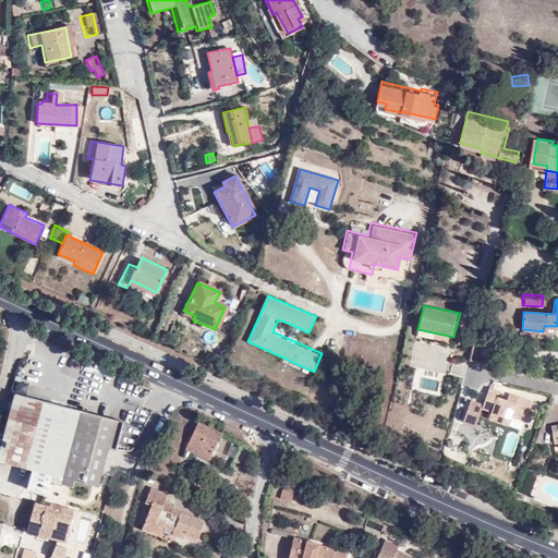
[(301,329),(292,325),(287,338),(295,341),(301,329)]
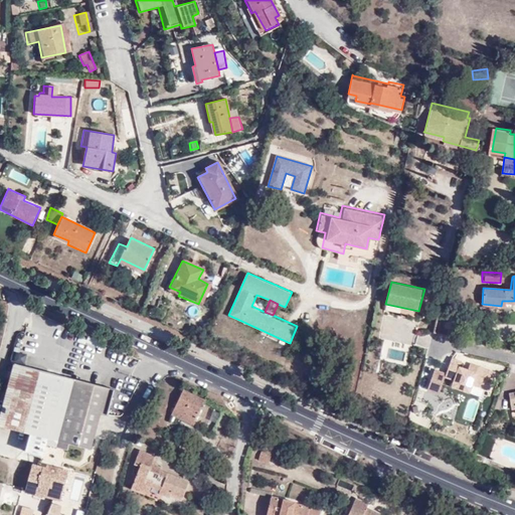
[(462,360),(453,356),(445,376),(454,379),(452,385),(470,392),(474,384),(490,390),(497,370),(479,364),(476,370),(461,364),(462,360)]
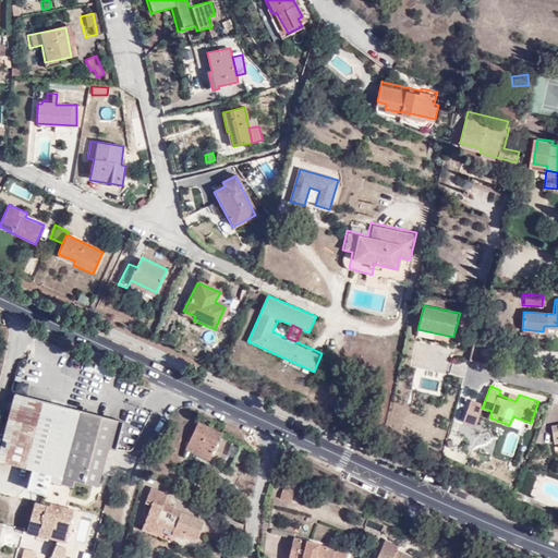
[(0,461),(33,469),(28,488),(48,494),(50,486),(52,481),(72,486),(74,480),(99,486),(109,447),(112,447),(113,441),(119,438),(124,421),(15,392),(0,451),(0,461)]
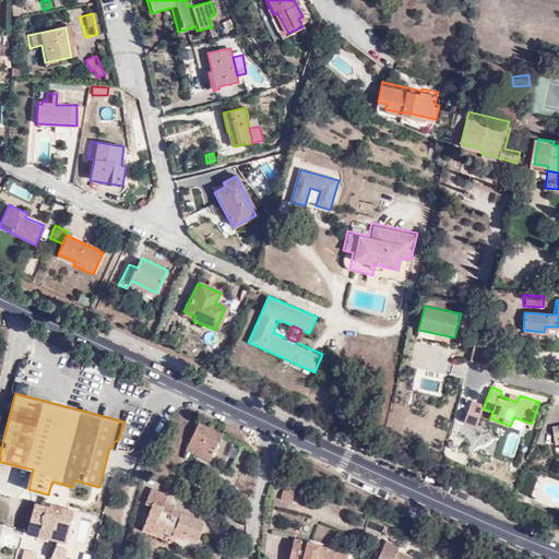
[(465,424),(477,427),(484,405),(471,402),(465,424)]
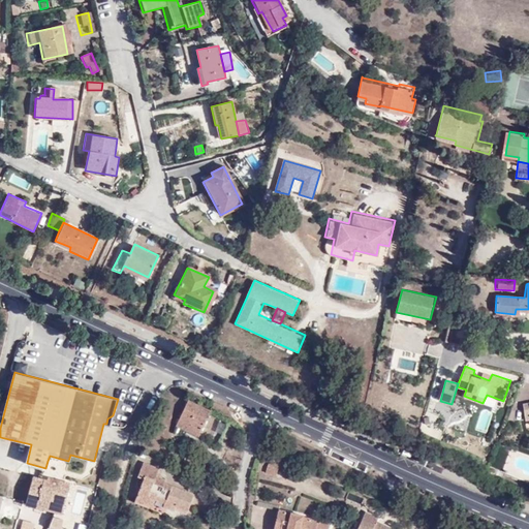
[(209,413),(186,401),(173,428),(195,439),(209,413)]
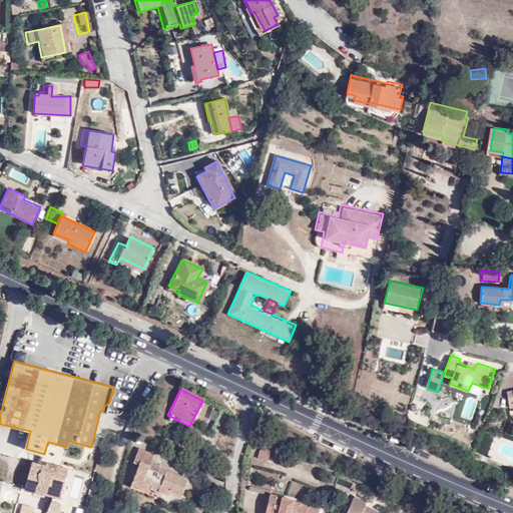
[(125,398),(116,394),(111,407),(119,410),(125,398)]
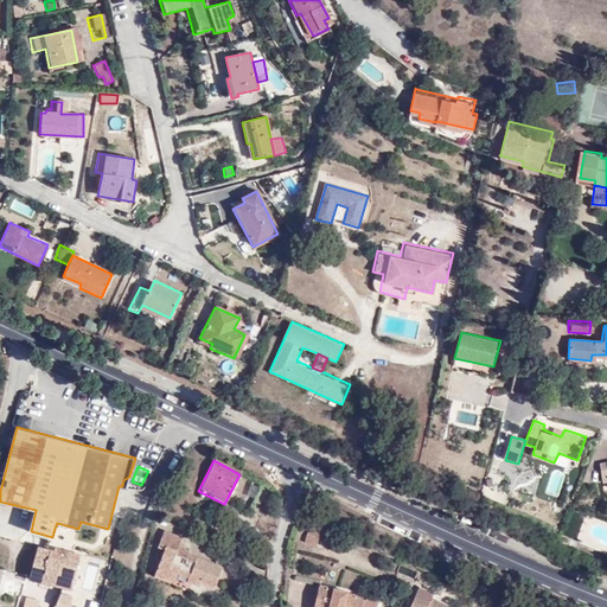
[(257,483),(251,480),(243,499),(249,500),(257,483)]
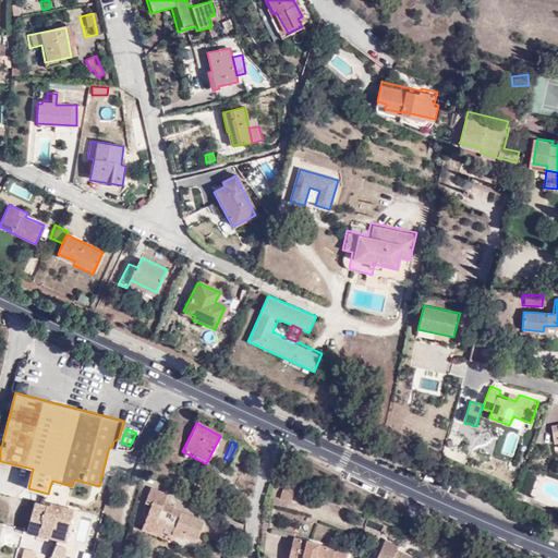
[(303,486),(296,485),(293,493),(290,492),(289,501),(299,504),(303,486)]
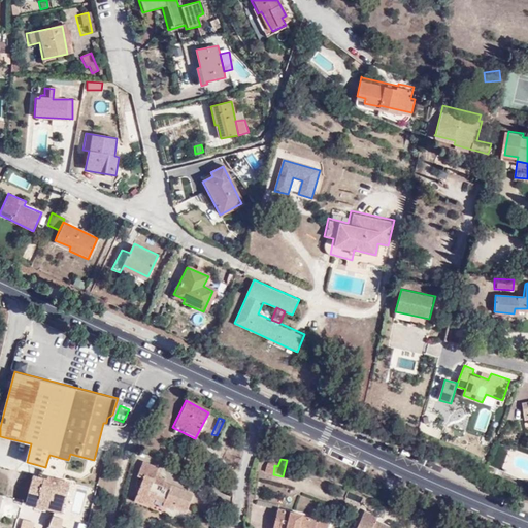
[(159,471),(141,463),(133,479),(141,482),(132,500),(150,508),(151,505),(170,514),(172,508),(184,514),(191,497),(165,486),(167,483),(156,477),(159,471)]
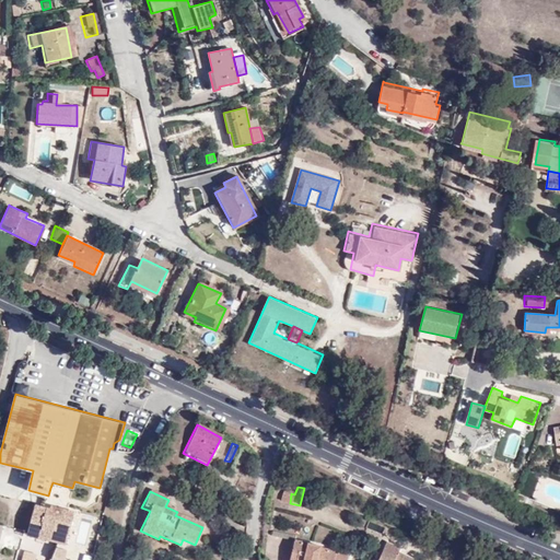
[(76,510),(50,502),(48,506),(37,503),(28,534),(67,544),(76,510)]
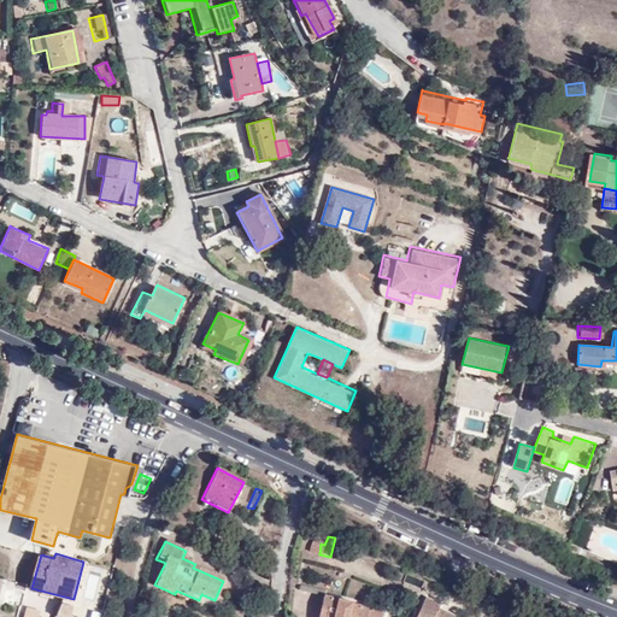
[(0,609),(1,610),(3,600),(23,604),(27,583),(0,579),(0,609)]
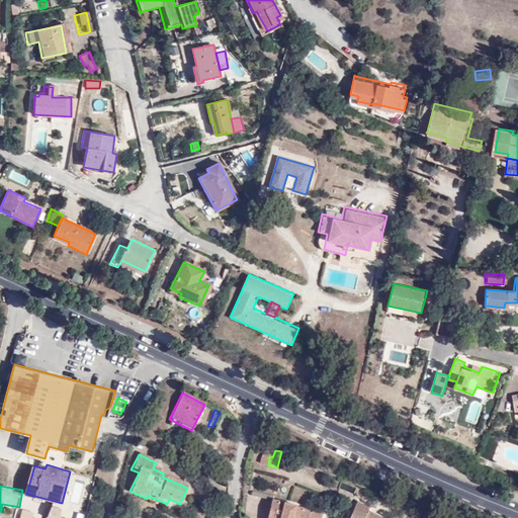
[(353,492),(341,486),(338,491),(351,497),(353,492)]
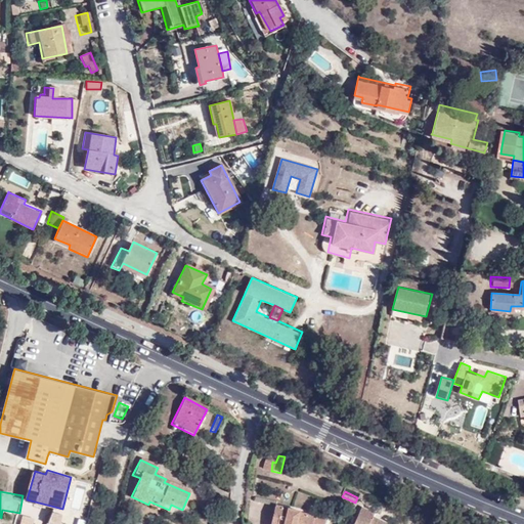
[(299,515),(274,509),(269,523),(321,523),(322,523),(299,516),(299,515)]
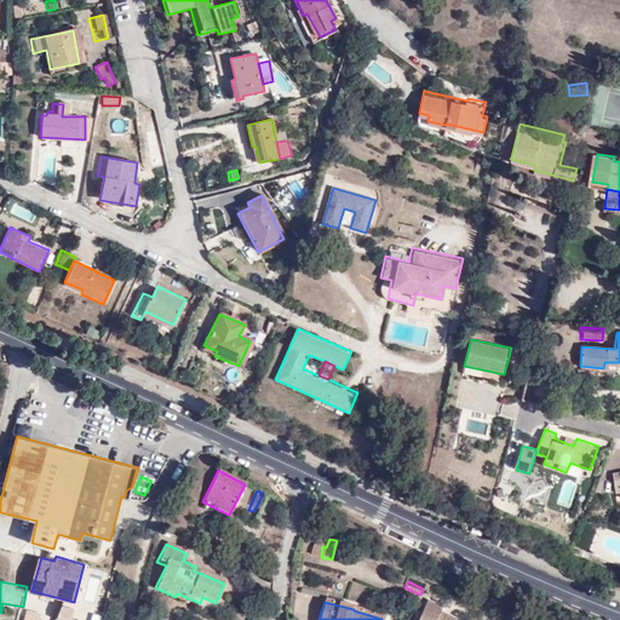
[(73,619),(76,608),(64,606),(63,606),(59,618),(68,619),(73,619)]
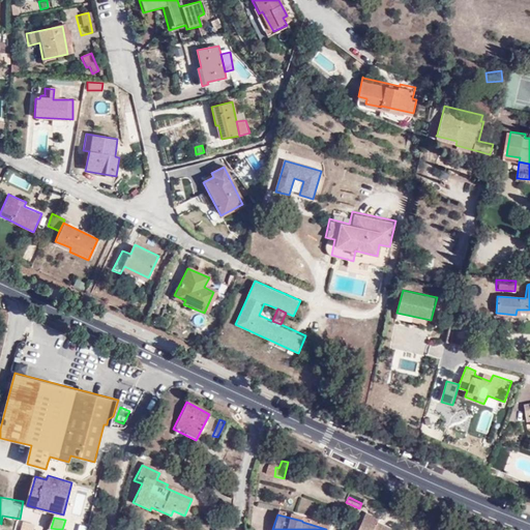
[(386,529),(362,520),(357,529),(386,529)]
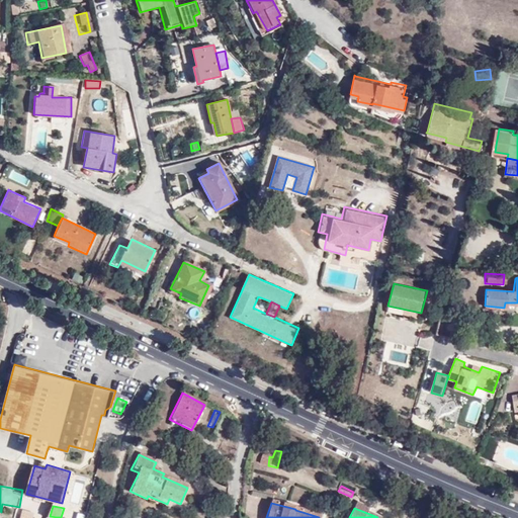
[(19,517),(32,517),(34,512),(21,509),(19,517)]
